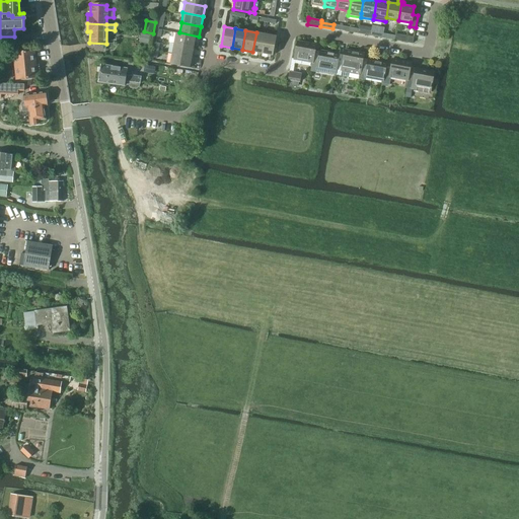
[(141,32),(139,42),(148,44),(150,34),(141,32)]
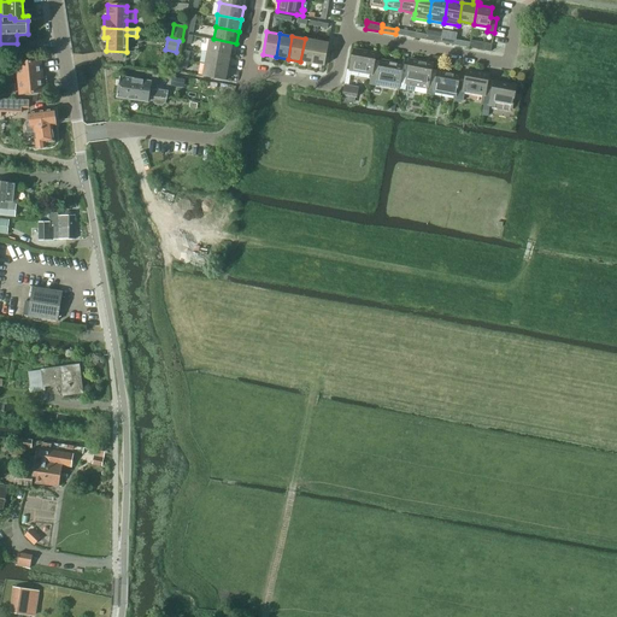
[(209,39),(206,51),(229,56),(231,45),(236,45),(236,43),(213,39),(209,39)]
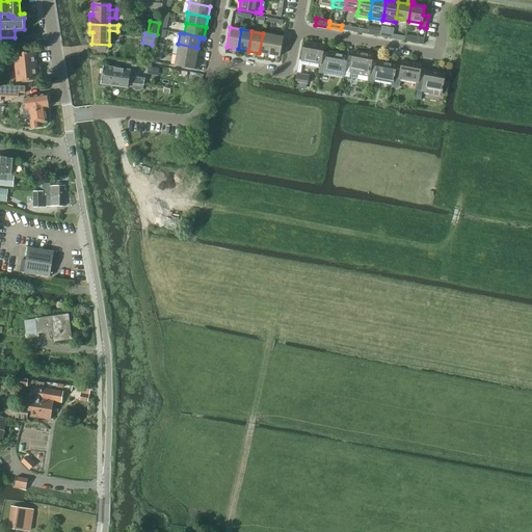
[(263,33),(259,53),(269,55),(272,35),(263,33)]
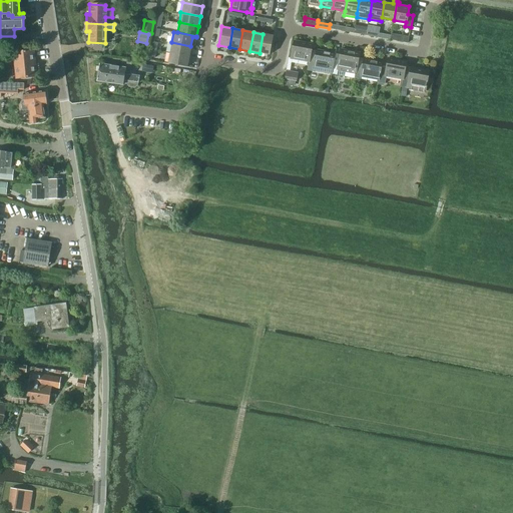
[(392,33),(390,39),(407,42),(408,36),(392,33)]
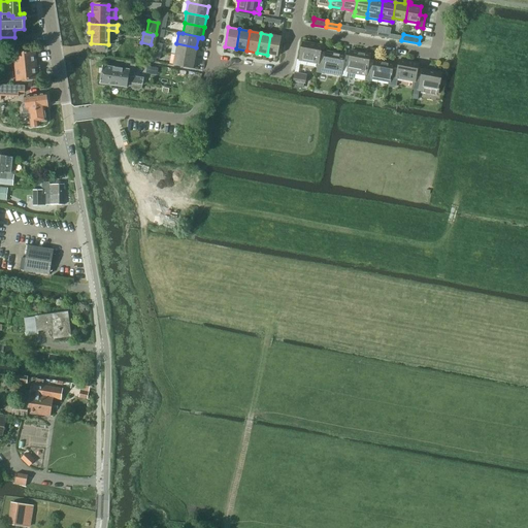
[(270,35),(267,55),(276,56),(281,36),(270,35)]
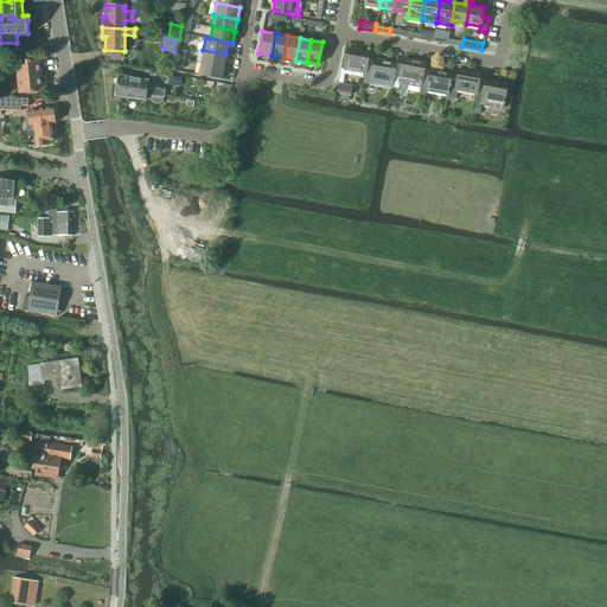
[(347,48),(343,69),(364,72),(365,72),(366,63),(369,51),(347,48)]
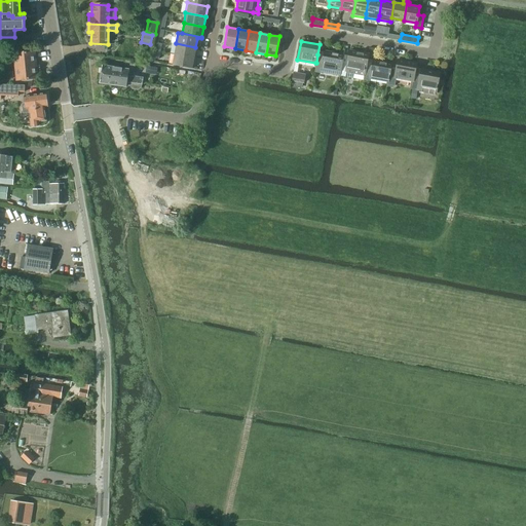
[(193,58),(195,47),(176,43),(175,53),(193,58)]
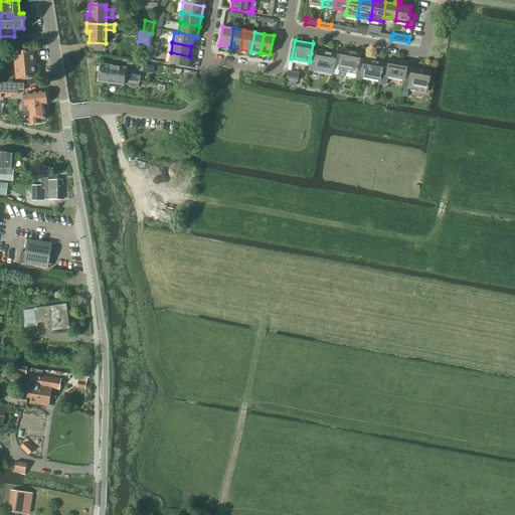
[(332,70),(331,73),(337,74),(338,70),(346,72),(346,76),(355,78),(357,70),(358,62),(360,52),(342,48),(340,58),(335,57),(334,57),(332,70)]
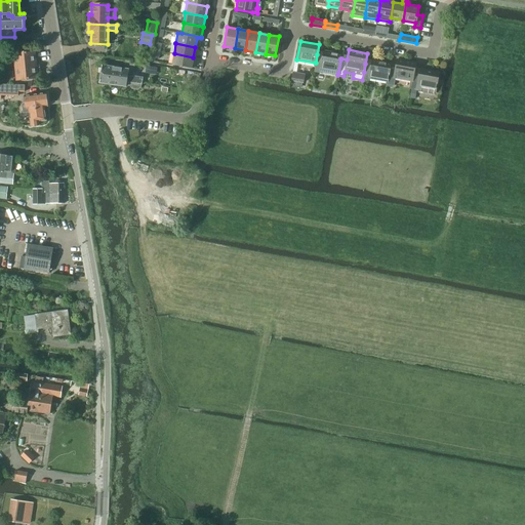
[(35,64),(34,50),(13,52),(16,80),(37,78),(36,70),(39,70),(38,64),(35,64)]
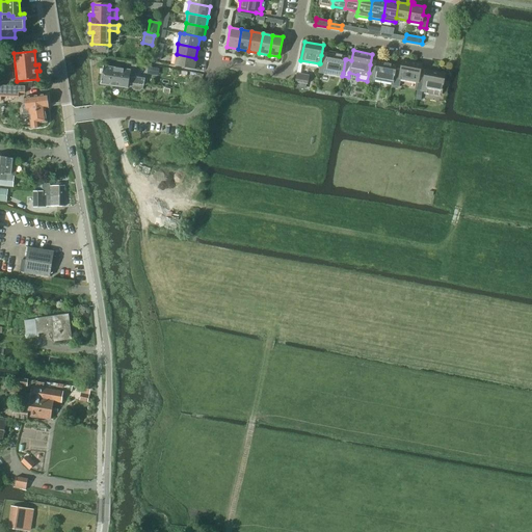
[(319,63),(318,72),(323,73),(342,76),(343,73),(345,59),(346,59),(346,55),(327,52),(326,56),(321,55),(320,63),(319,63)]
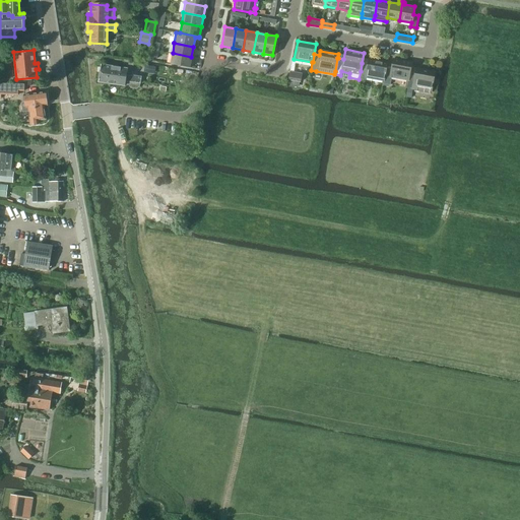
[(189,68),(191,57),(173,53),(170,64),(189,68)]
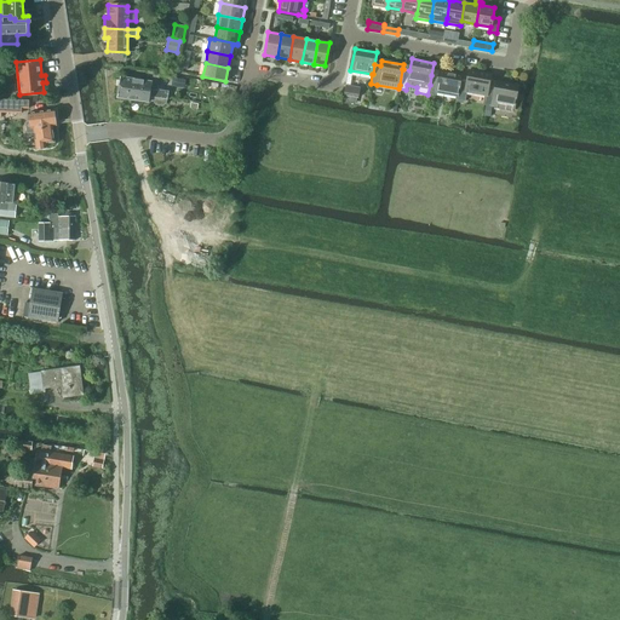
[(457,98),(455,99),(463,101),(465,91),(486,95),(487,85),(489,73),(469,68),(466,81),(459,80),(455,98),(457,98)]
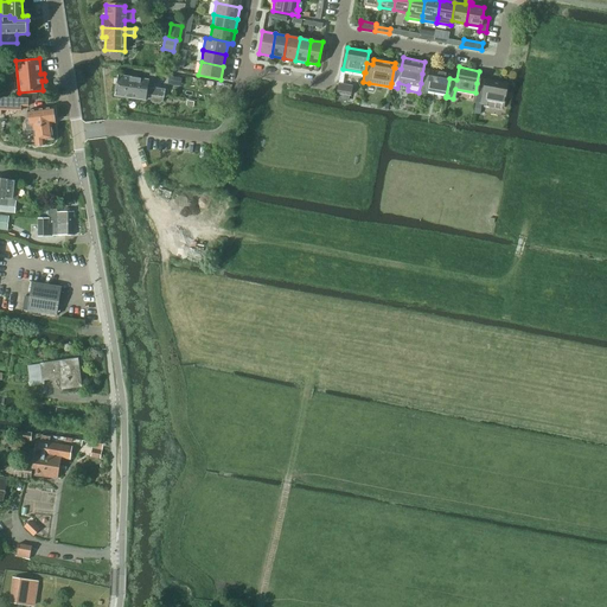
[(421,83),(419,93),(426,94),(426,91),(446,96),(449,78),(451,72),(429,69),(429,74),(422,74),(421,83)]
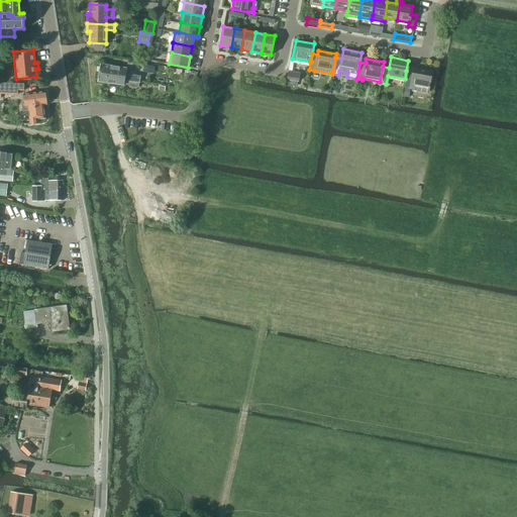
[(100,64),(97,82),(123,86),(123,84),(127,85),(130,88),(135,89),(138,86),(139,81),(139,79),(138,83),(118,80),(118,78),(114,77),(114,75),(110,74),(111,69),(109,69),(109,66),(100,64)]
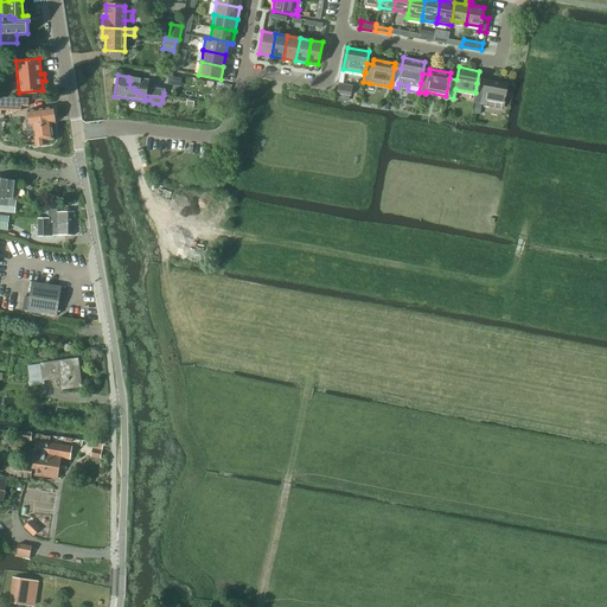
[(128,77),(128,81),(131,81),(129,87),(134,88),(134,90),(139,91),(139,94),(163,97),(164,93),(165,89),(147,87),(148,80),(128,77)]
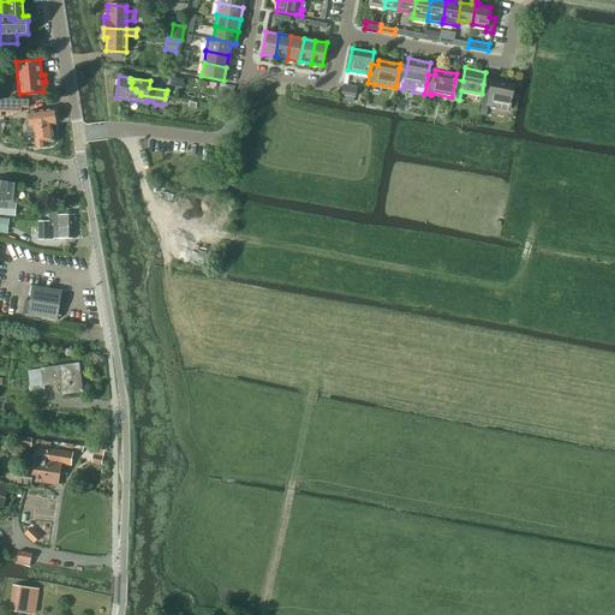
[(482,94),(481,103),(487,105),(487,106),(509,109),(514,84),(490,81),(489,85),(483,84),(482,94)]
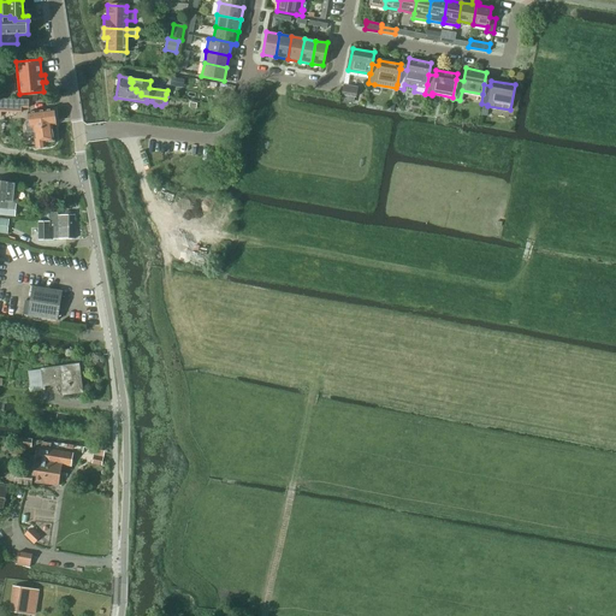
[(343,87),(341,101),(353,104),(354,98),(355,98),(356,89),(343,87)]
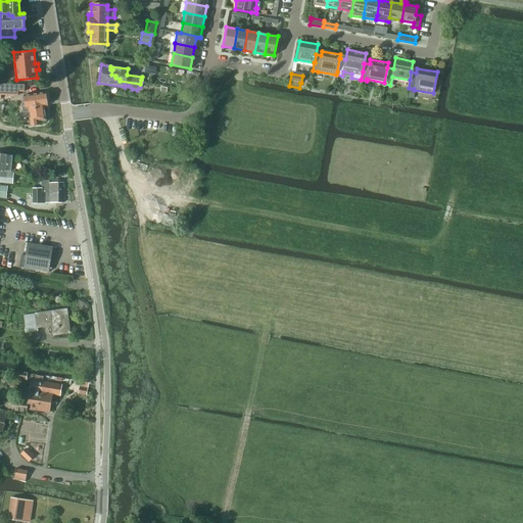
[(0,84),(0,94),(1,94),(17,95),(17,91),(18,85),(0,84)]
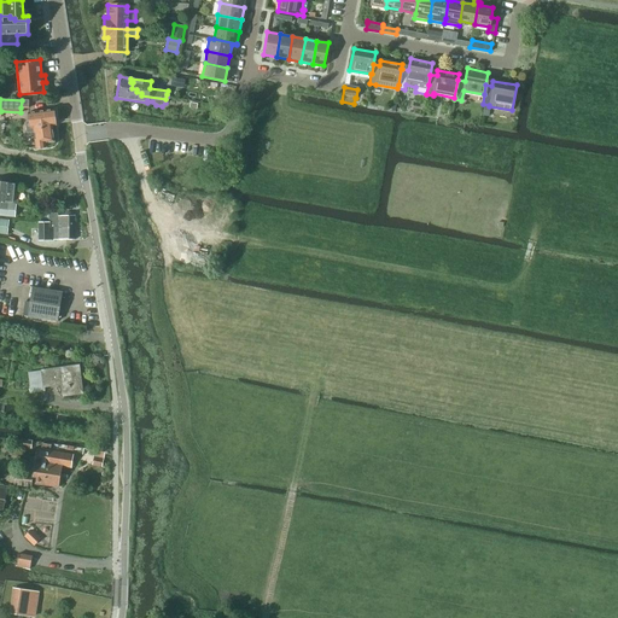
[(29,122),(25,123),(27,133),(34,132),(35,149),(46,147),(45,144),(54,143),(54,140),(56,139),(54,134),(53,133),(52,126),(56,126),(56,123),(54,123),(54,121),(54,118),(53,109),(28,112),(29,122)]
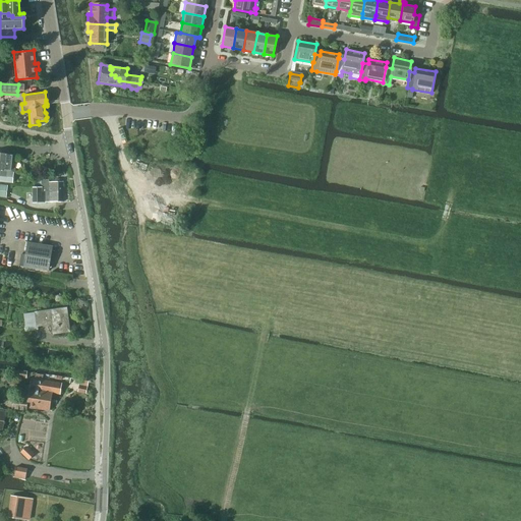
[(0,169),(13,171),(15,156),(0,154),(0,169)]
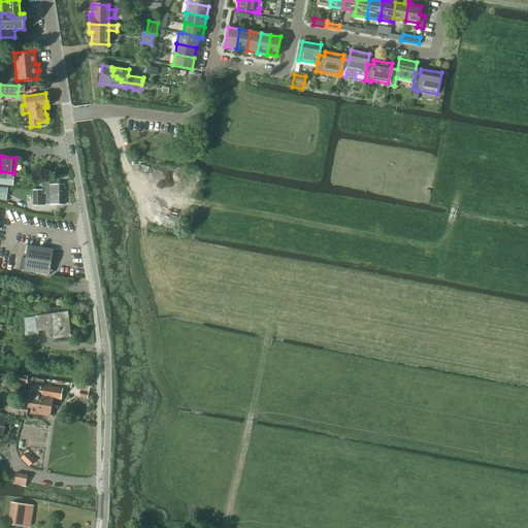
[(13,176),(0,174),(0,185),(12,187),(13,176)]
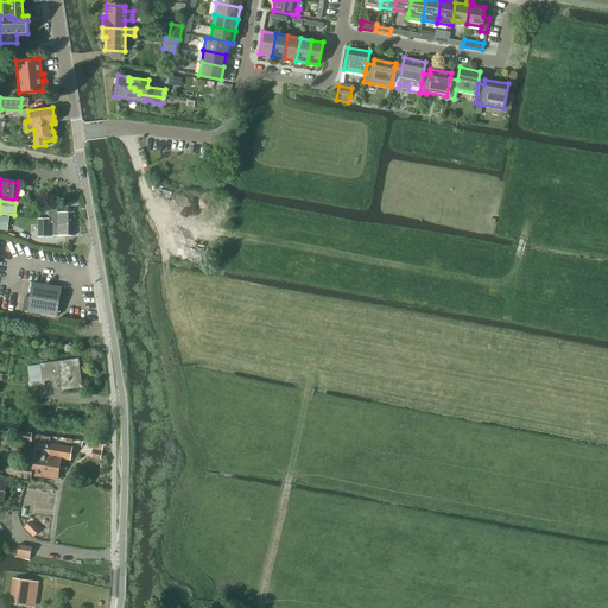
[(57,210),(48,210),(48,217),(49,217),(49,222),(56,222),(56,223),(74,223),(74,210),(64,210),(64,213),(57,213),(57,210)]
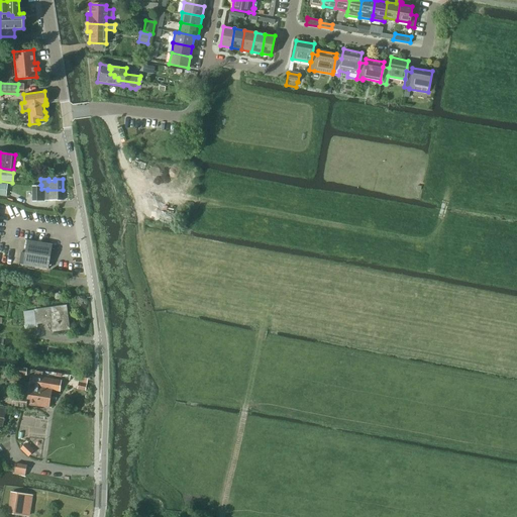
[(40,185),(32,185),(32,200),(42,200),(43,200),(63,200),(63,190),(47,190),(47,189),(41,189),(41,185),(40,185)]
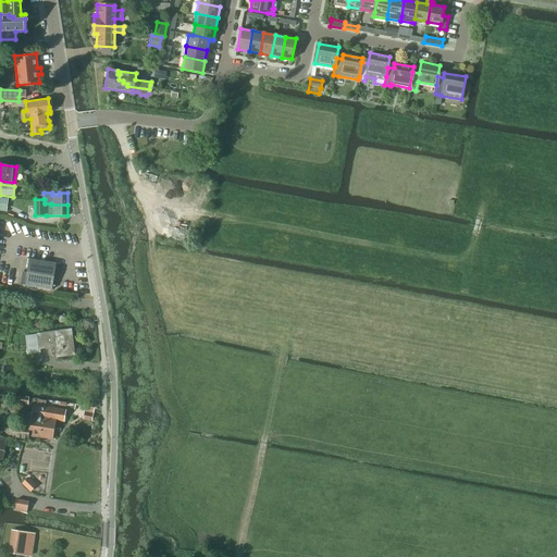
[(51,289),(56,263),(28,259),(26,272),(22,271),(20,284),(51,289)]
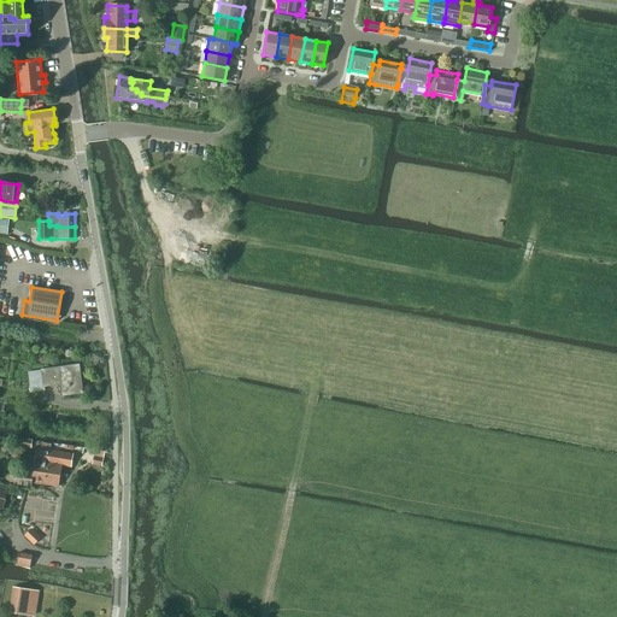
[(72,366),(41,371),(43,386),(62,383),(63,394),(82,392),(78,371),(74,372),(72,366)]
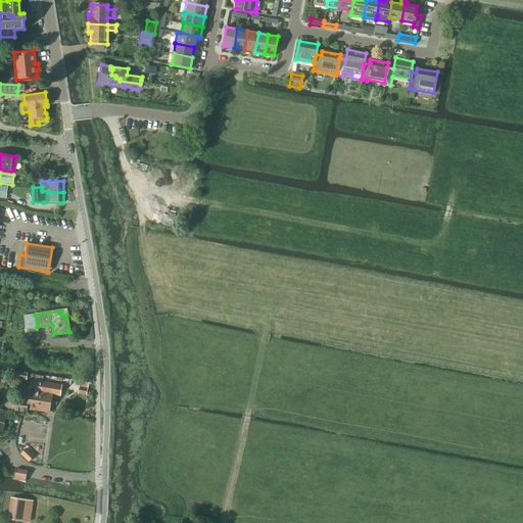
[(12,399),(11,410),(26,412),(27,409),(39,410),(42,382),(43,377),(35,376),(34,381),(30,380),(29,386),(27,386),(26,391),(28,392),(28,396),(18,395),(17,400),(12,399)]
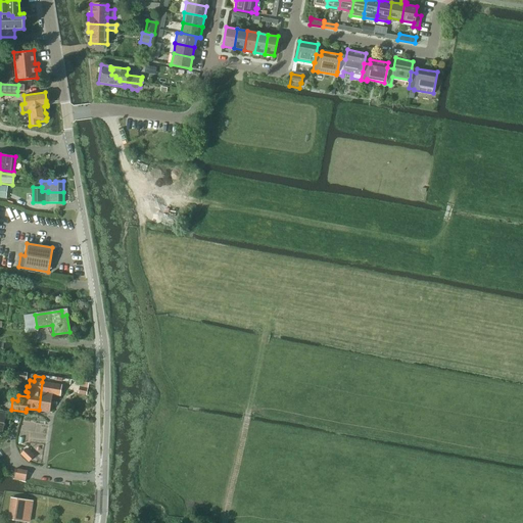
[(80,381),(78,393),(86,395),(89,383),(80,381)]
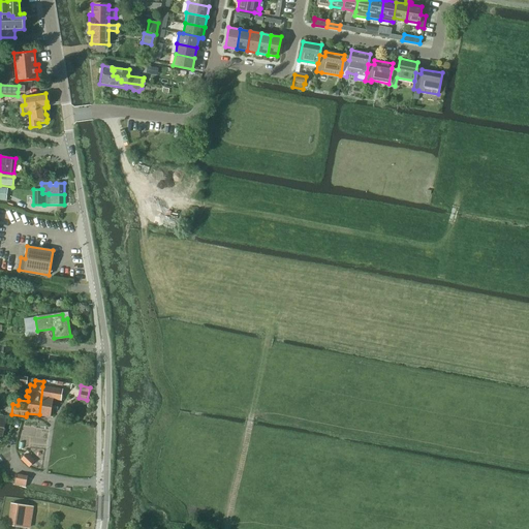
[(42,386),(39,414),(50,415),(52,398),(60,400),(61,390),(42,386)]
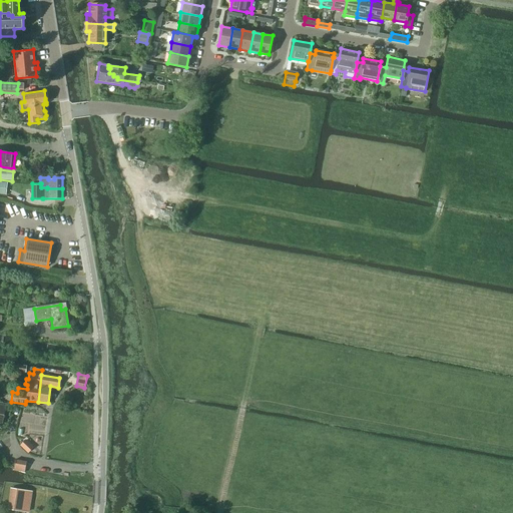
[(25,441),(20,445),(27,452),(32,448),(25,441)]
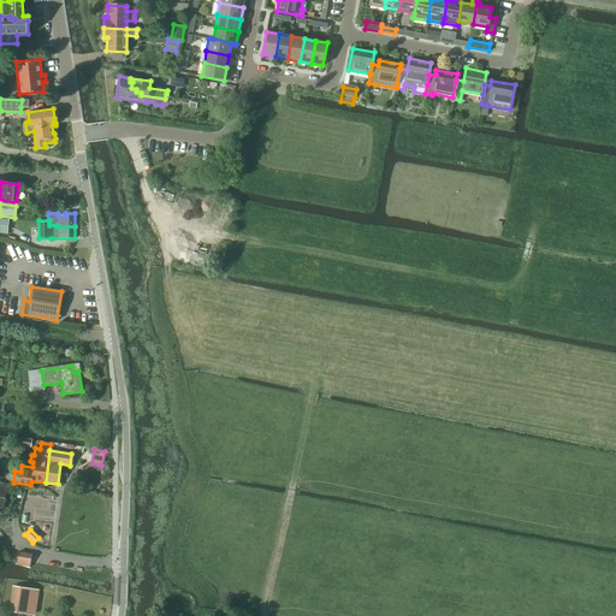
[(29,562),(30,554),(17,552),(16,561),(29,562)]
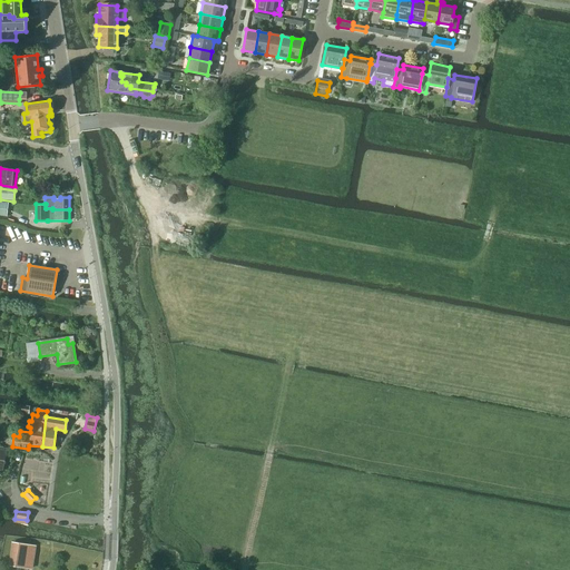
[(32,569),(36,547),(12,543),(9,566),(32,569)]
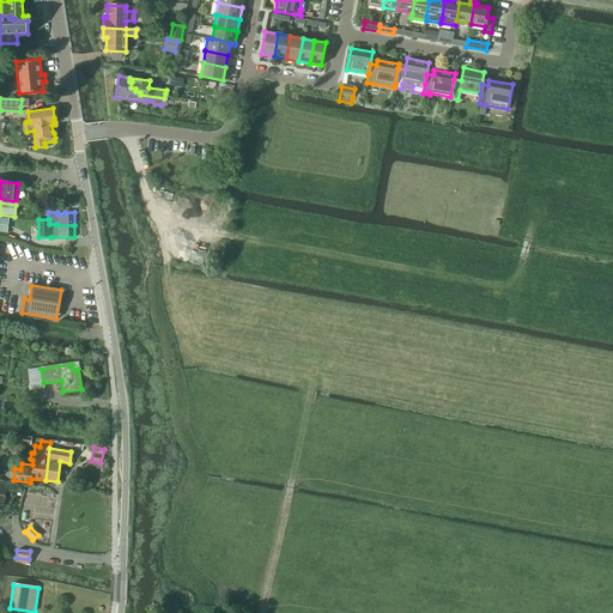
All buildings are outlined.
